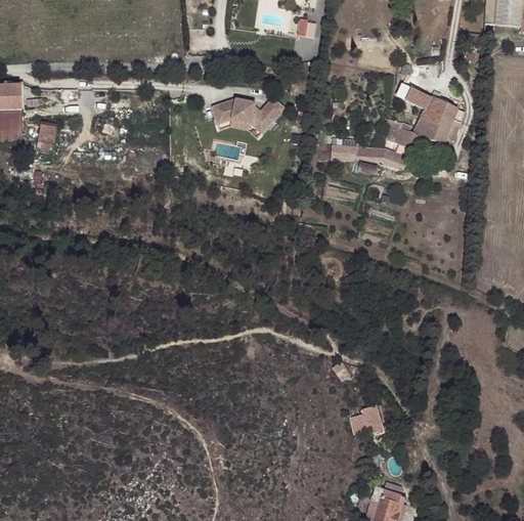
[(523,24),(523,0),(485,0),(484,22),(520,24),(523,24)]
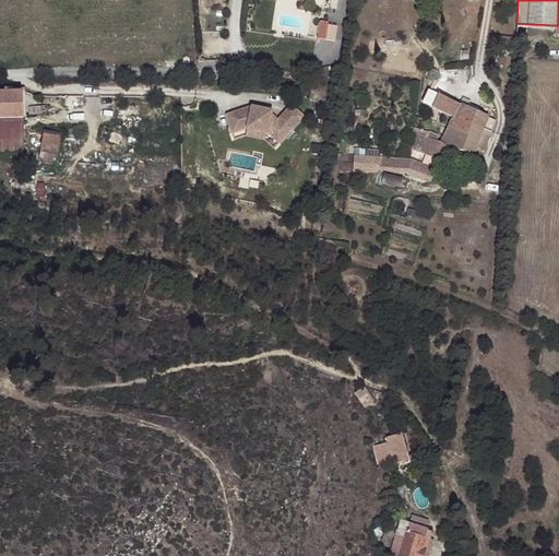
[(322,21),(316,20),(312,36),(320,37),(322,21)]
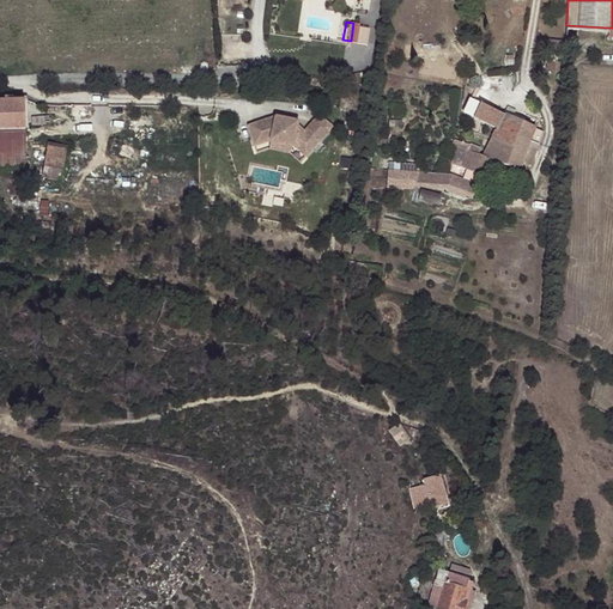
[(564,40),(564,30),(538,28),(536,37),(564,40)]
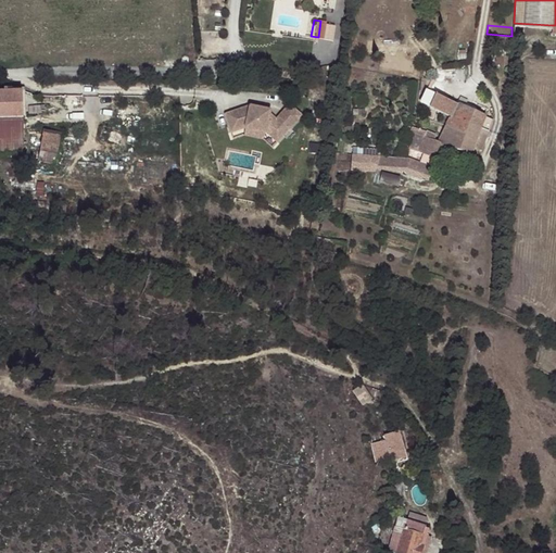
[(0,152),(24,152),(22,87),(0,87),(0,152)]
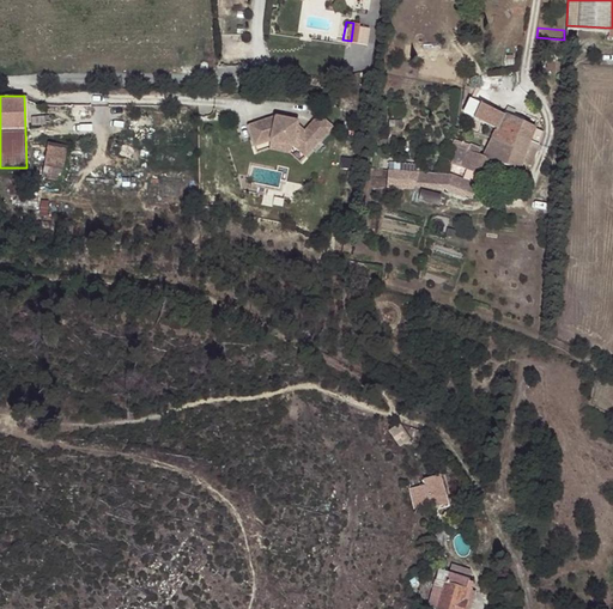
[(530,139),(538,142),(544,129),(542,129),(523,121),(511,115),(469,97),(463,111),(472,116),(469,122),(479,127),(481,121),(496,127),(492,135),(510,141),(514,133),(530,139)]
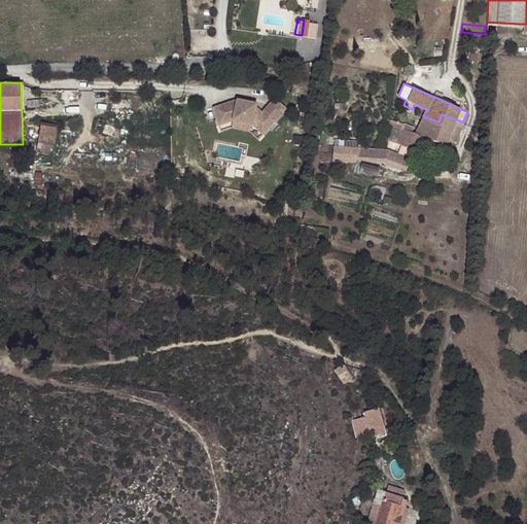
[(440,99),(450,104),(452,99),(442,94),(440,99)]
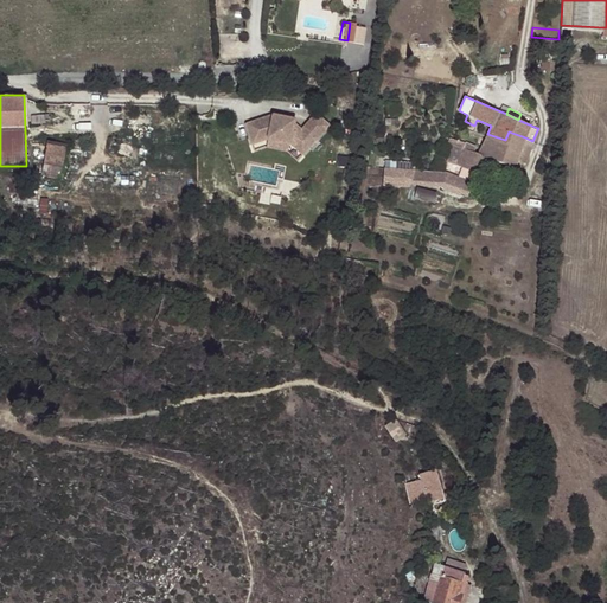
[(273,114),(247,122),(253,141),(268,136),(291,141),(302,152),(328,123),(315,113),(301,128),(294,122),(295,119),(273,114)]
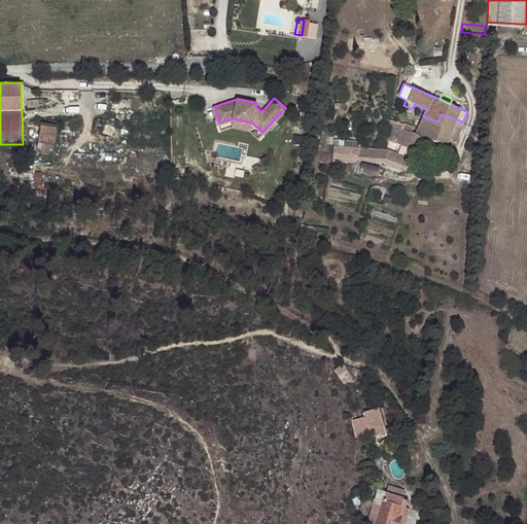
[(438,121),(423,116),(422,117),(414,133),(414,132),(412,132),(411,133),(410,135),(407,145),(410,146),(416,148),(419,135),(447,144),(449,138),(451,133),(455,134),(457,135),(460,126),(454,124),(456,119),(442,114),(438,121)]
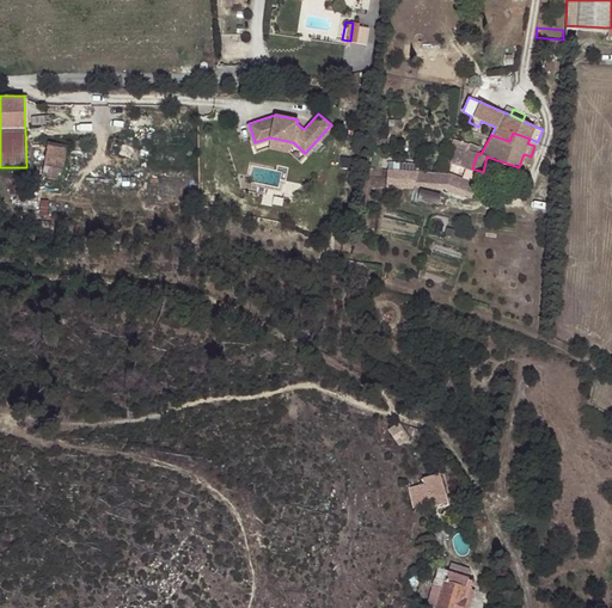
[(293,142),(270,137),(268,146),(291,151),(293,142)]
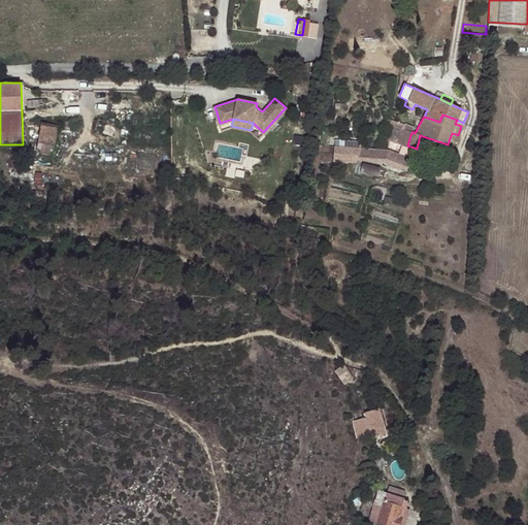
[(390,141),(409,149),(410,146),(407,145),(410,135),(411,133),(404,131),(407,125),(403,124),(390,119),(386,131),(383,139),(390,141)]
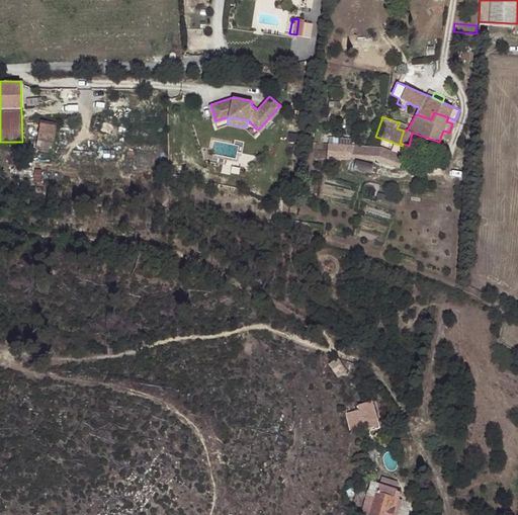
[(34,146),(41,148),(51,149),(57,119),(39,117),(34,146)]
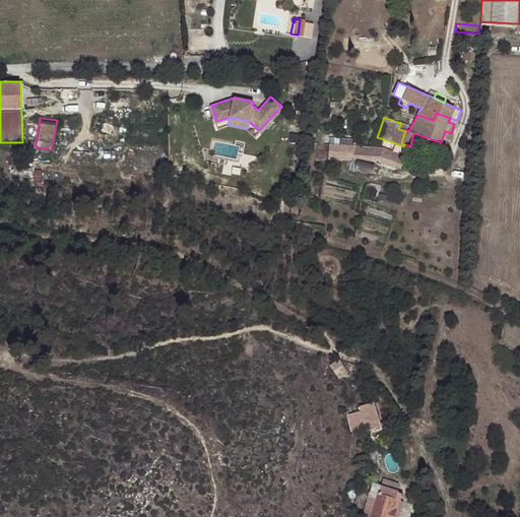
[(384,139),(381,147),(400,154),(403,146),(384,139)]
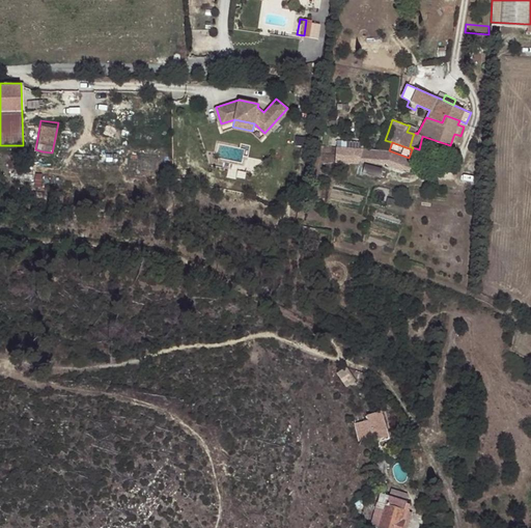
[(406,167),(409,158),(389,150),(384,148),(356,146),(329,144),(328,159),(351,161),(352,157),(381,159),(379,163),(394,169),(396,164),(406,167)]
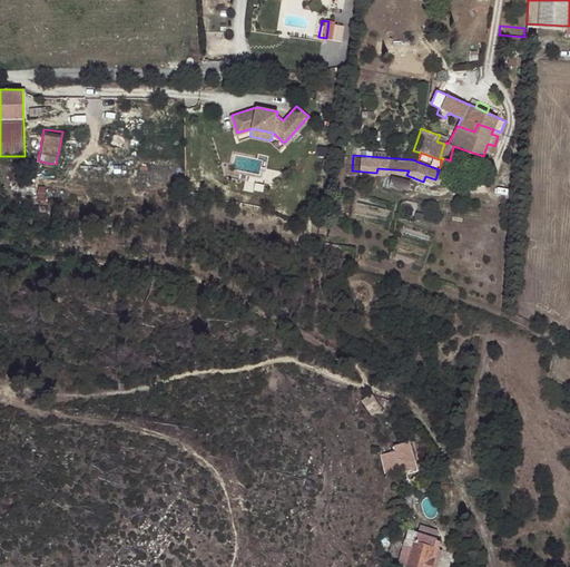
[(25,178),(26,168),(12,168),(12,177),(25,178)]
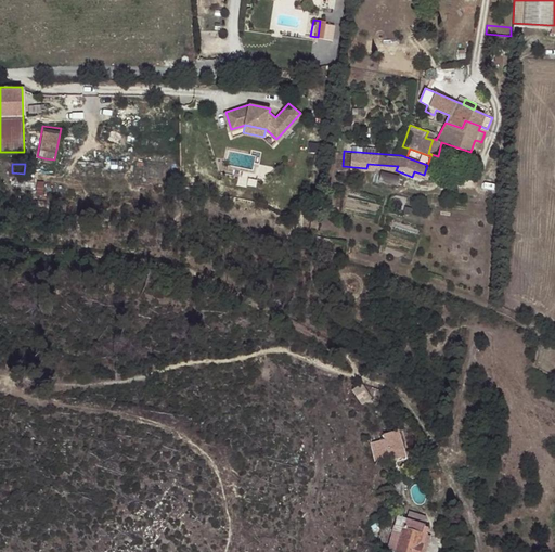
[(363,399),(372,395),(364,380),(356,384),(363,399)]
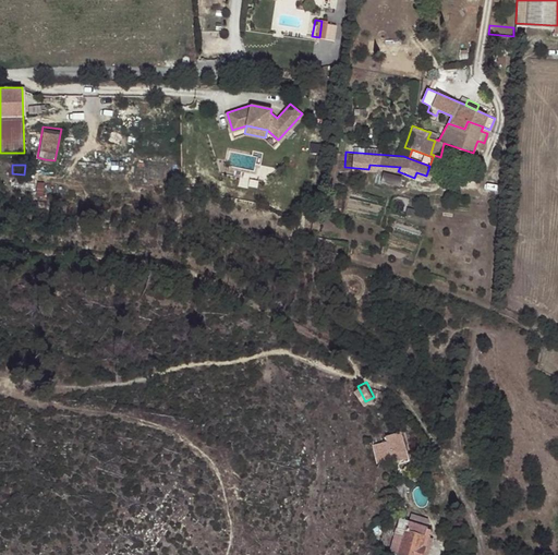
[(402,427),(384,432),(386,437),(374,441),(379,462),(409,455),(402,427)]
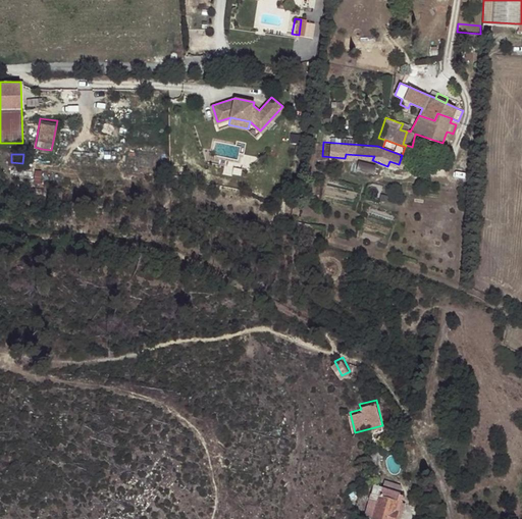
[(385,477),(384,484),(400,487),(402,480),(385,477)]
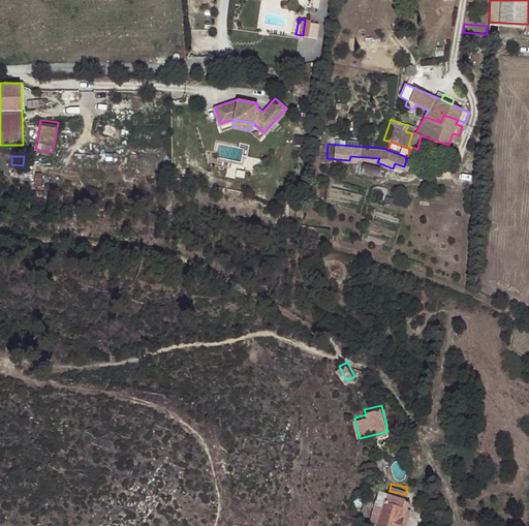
[(398,525),(402,518),(399,517),(403,501),(404,499),(385,493),(376,525),(398,525)]
